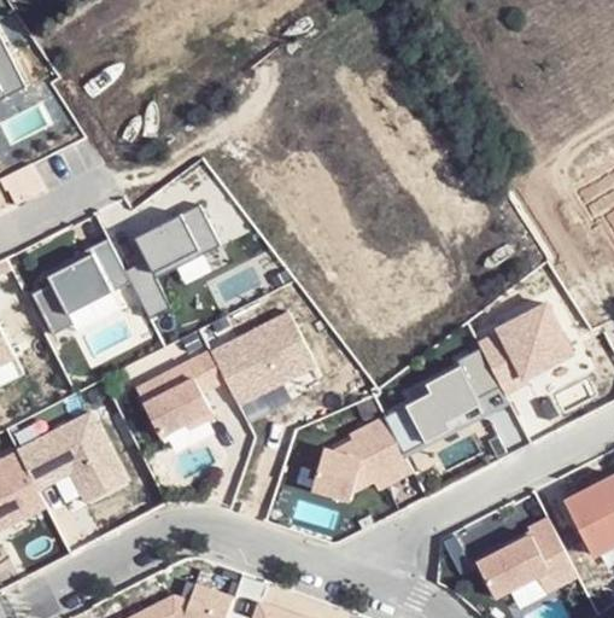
[(0,91),(19,81),(0,42),(0,91)]
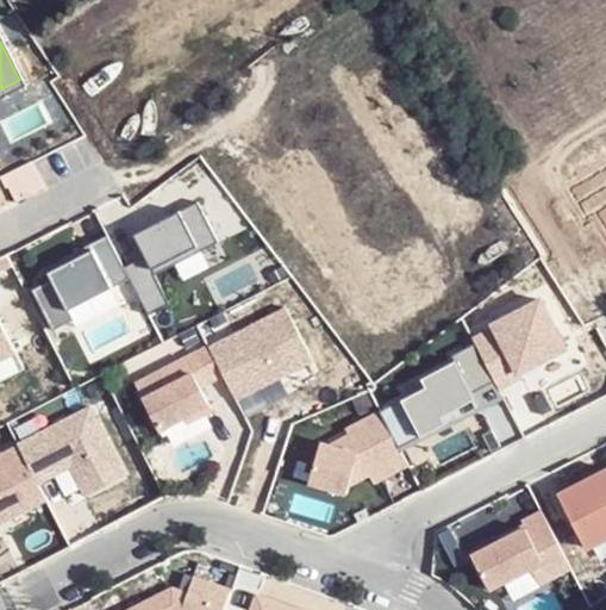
[(143,255),(122,267),(127,279),(147,315),(168,305),(152,275),(175,263),(173,259),(194,247),(197,253),(216,243),(195,201),(132,234),(143,255)]
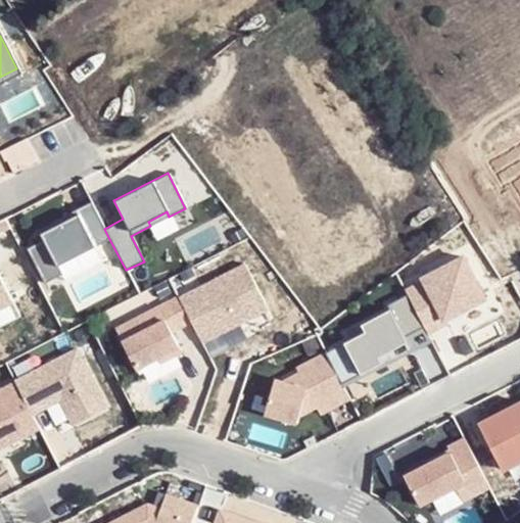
[(26,248),(44,284),(62,275),(57,267),(109,239),(104,229),(93,206),(40,234),(43,240),(26,248)]
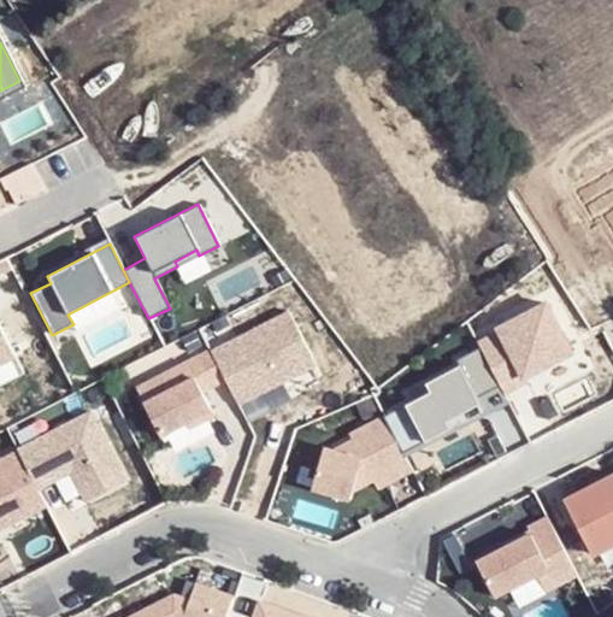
[(175,262),(177,266),(199,256),(196,250),(175,262)]
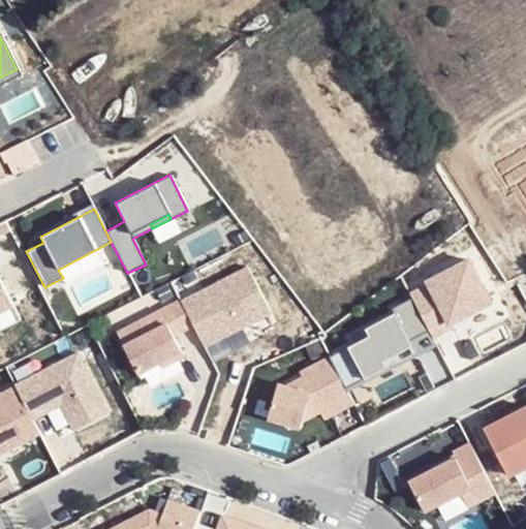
[(471,261),(408,296),(431,340),(499,308),(471,261)]
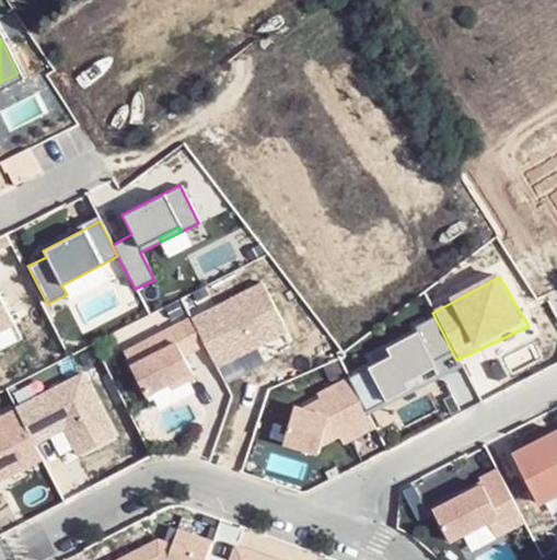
[(259,281),(189,317),(204,345),(218,368),(288,334),(259,281)]
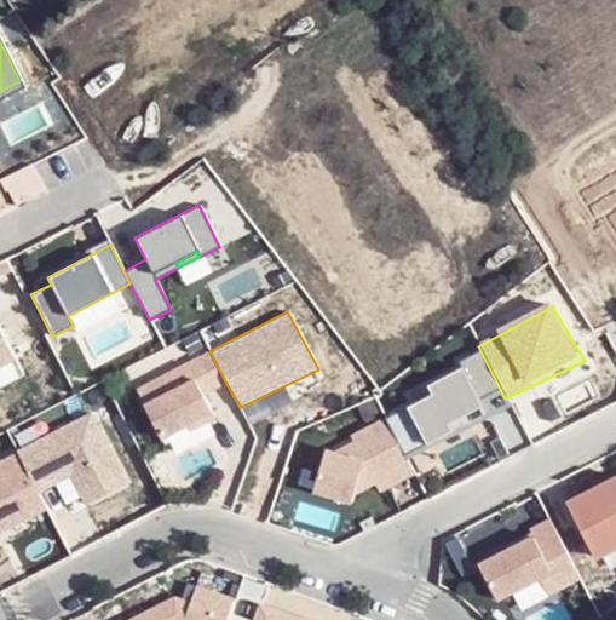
[(467,418),(505,399),(478,346),(454,359),(458,365),(424,383),(427,391),(381,415),(401,453),(424,441),(420,434),(464,412),(467,418)]
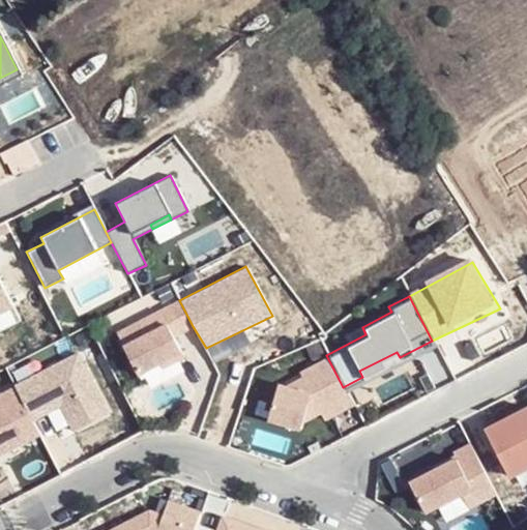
[(179,300),(116,333),(137,375),(158,363),(160,367),(182,357),(172,336),(193,326),(179,300)]
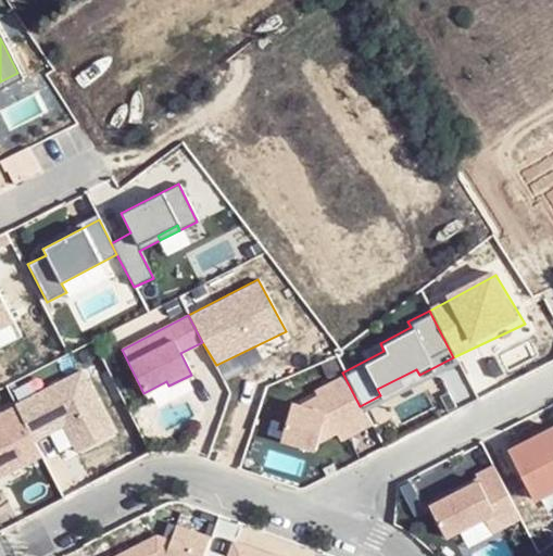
[(79,371),(14,405),(15,407),(33,441),(63,426),(76,452),(112,434),(79,371)]
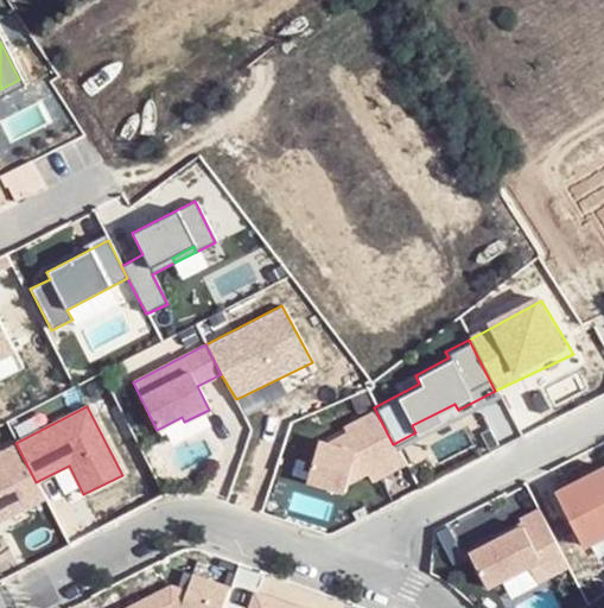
[(393,444),(374,407),(338,425),(341,431),(325,438),(315,436),(302,481),(353,492),(360,472),(364,482),(402,464),(393,444)]
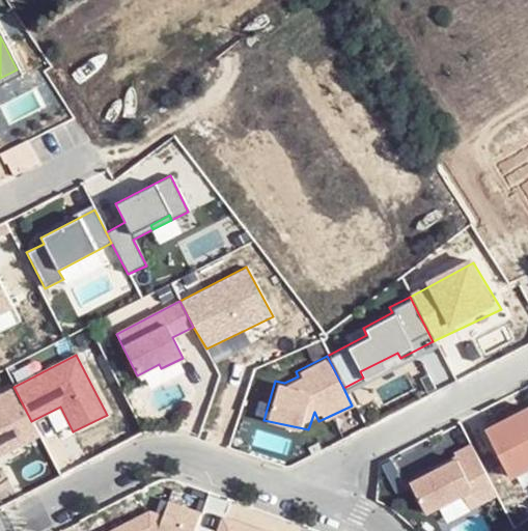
[(0,446),(18,438),(21,444),(38,436),(15,389),(0,396),(0,446)]
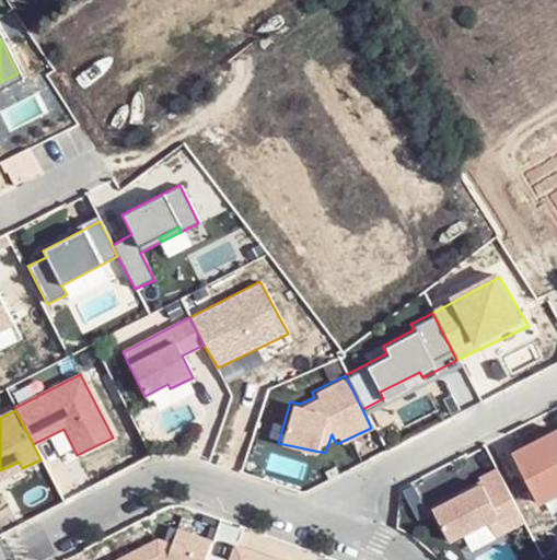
[(0,479),(22,468),(19,462),(0,470),(0,479)]
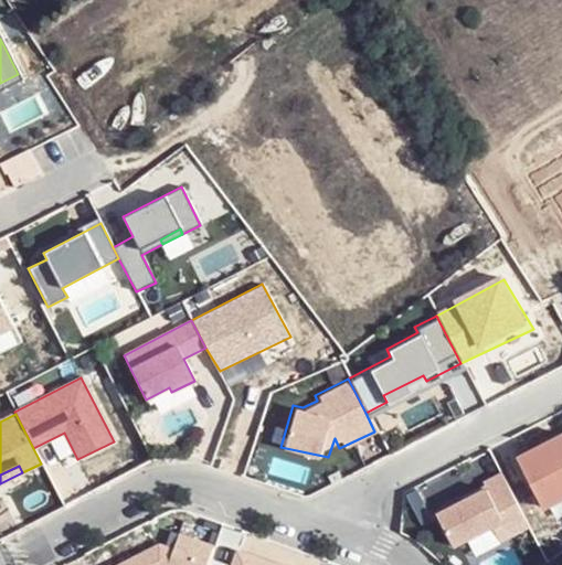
[(528,526),(500,473),(483,483),(485,489),(436,514),(452,546),(491,526),(499,541),(528,526)]
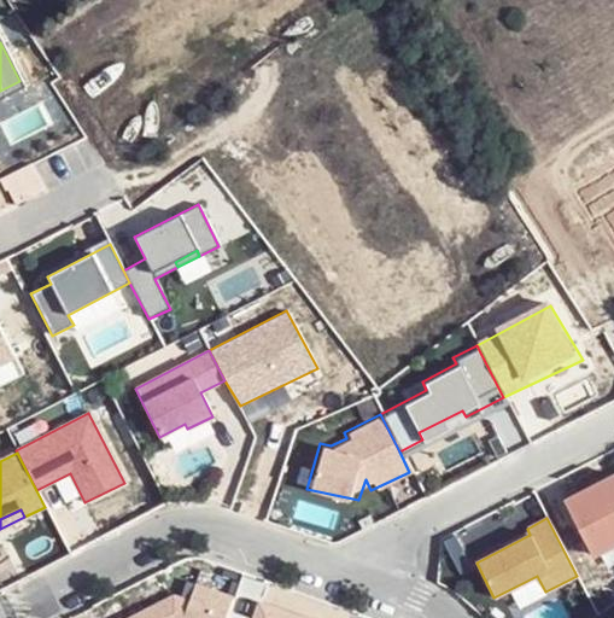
[(221,617),(224,610),(231,595),(191,581),(185,598),(169,590),(117,617),(221,617)]
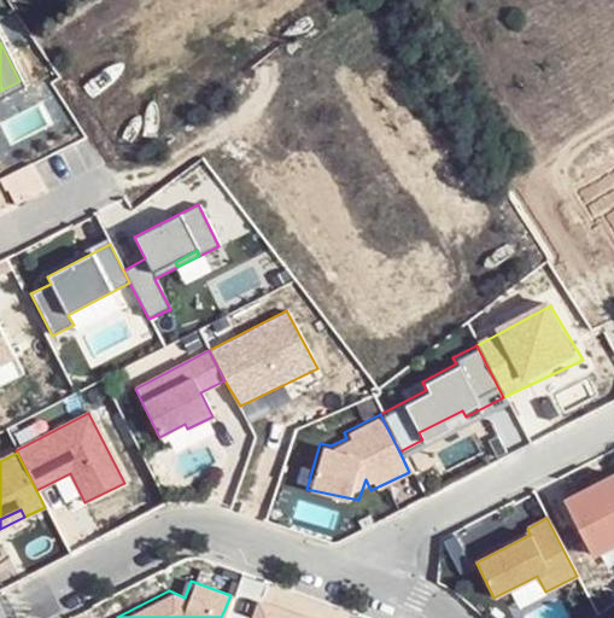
[(298,617),(256,602),(250,617),(298,617)]
